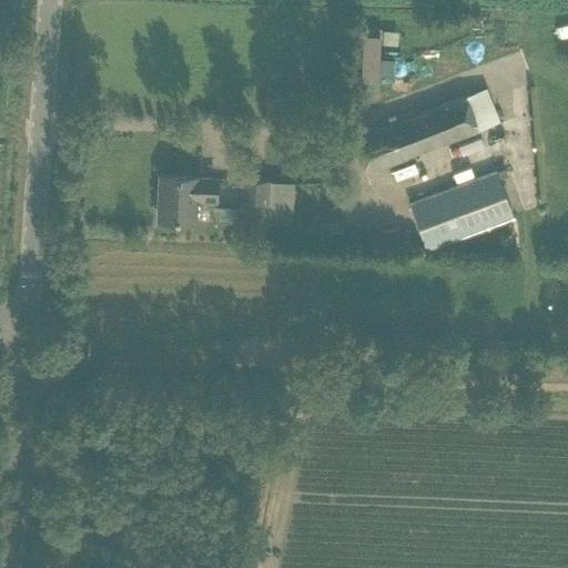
[(385,50),(384,30),(363,30),(364,81),(395,81),(394,49),(385,50)]
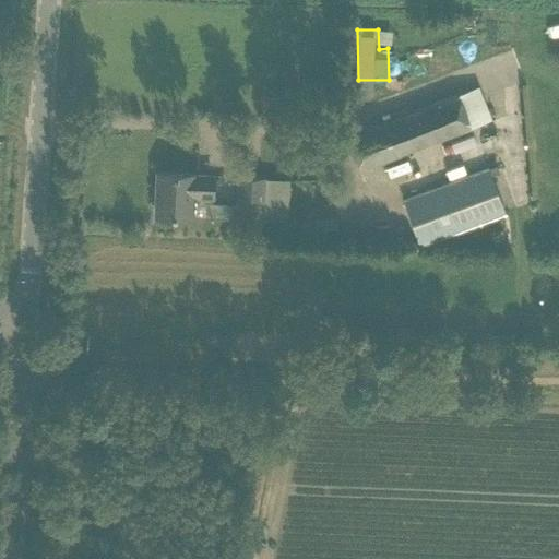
[(458,95),(458,94),(347,135),(361,170),(432,143),(492,120),(478,86),(458,95)]
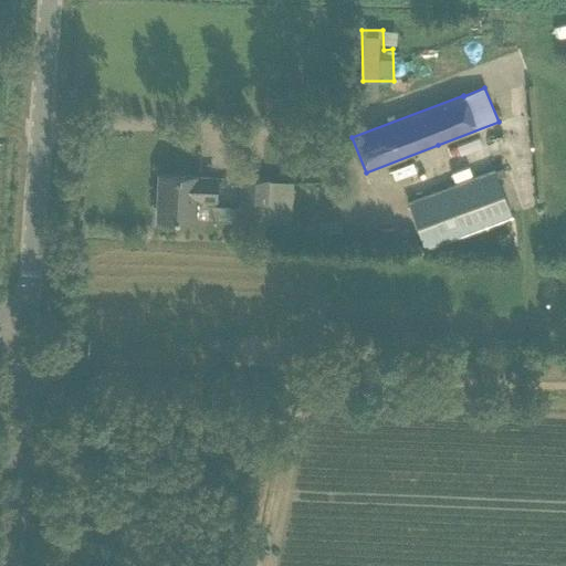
[(493,168),(407,200),(425,249),(512,216),(496,176),(494,170),(493,168)]
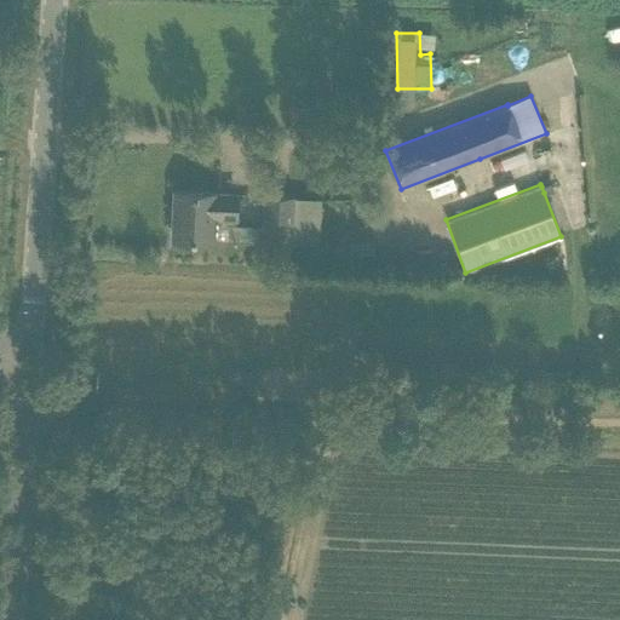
[(234,217),(236,217),(237,194),(174,191),(172,240),(214,241),(214,240),(292,245),(294,196),(263,194),(262,225),(234,224),(234,217)]
